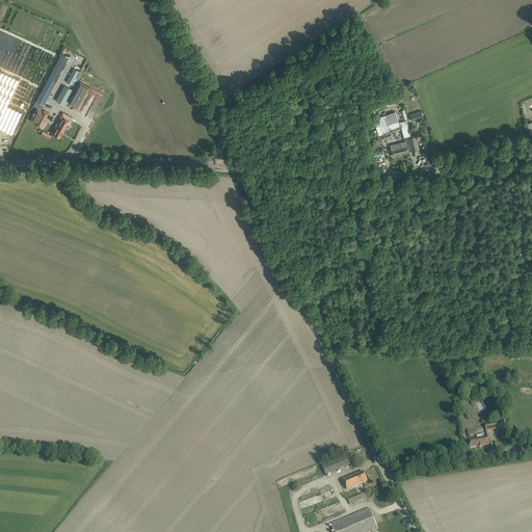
[(61,53),(35,101),(44,106),(70,57),(61,53)]
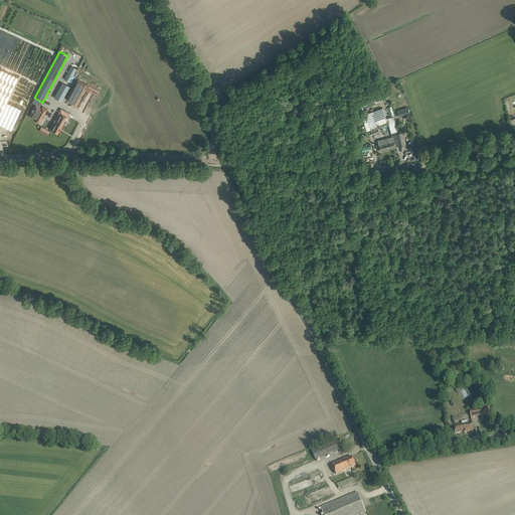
[(71,66),(64,79),(70,82),(71,81),(70,80),(76,69),(71,66)]
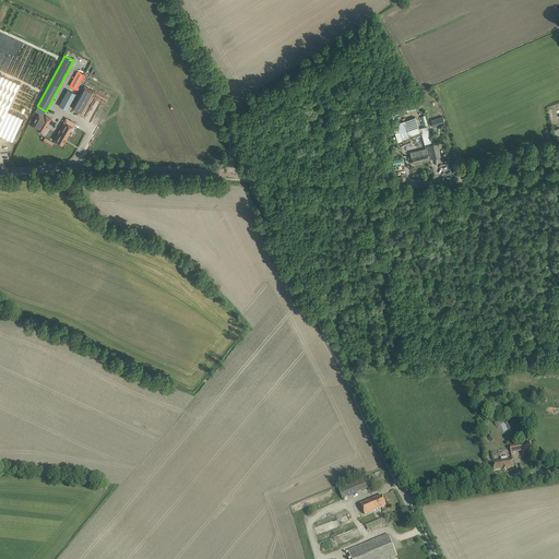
[(0,74),(0,134),(13,141),(23,118),(8,111),(20,84),(0,74)]
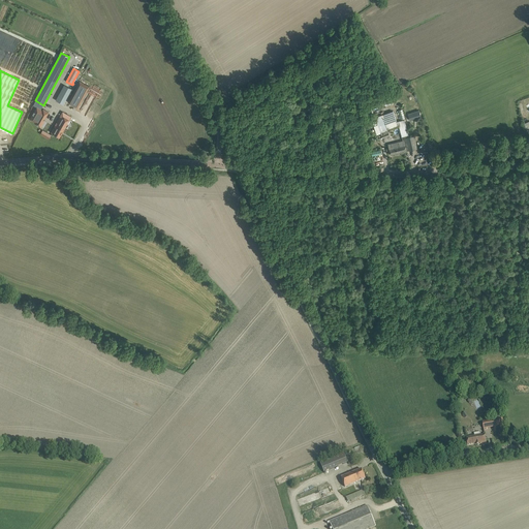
[(78,107),(88,89),(89,87),(80,81),(80,82),(78,84),(68,102),(75,106),(78,107)]
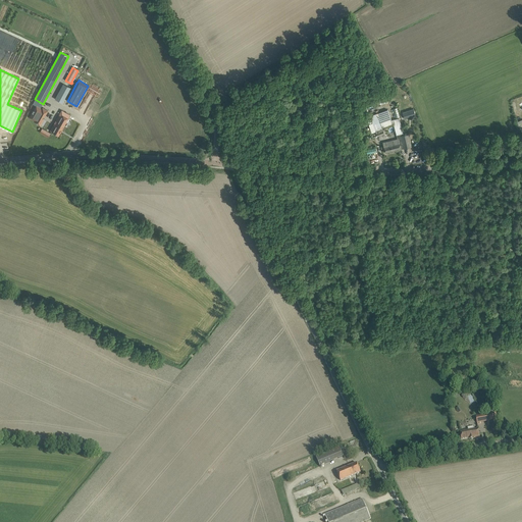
[(63,103),(71,89),(63,84),(55,99),(63,103)]
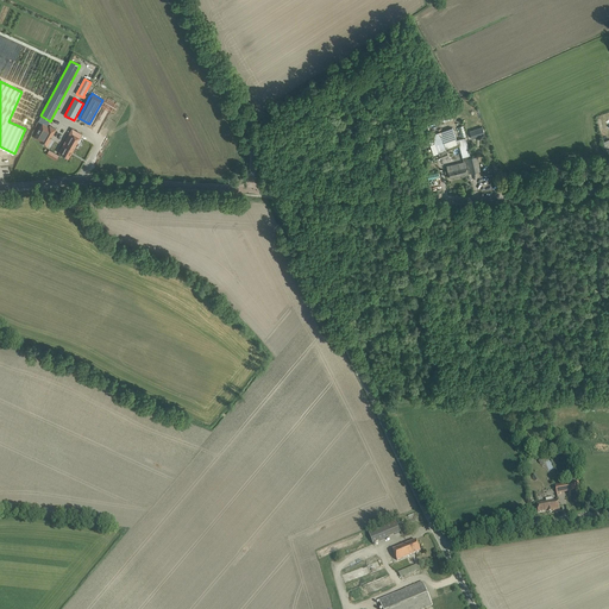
[(452,119),(450,106),(445,106),(446,111),(441,112),(444,121),(452,119)]
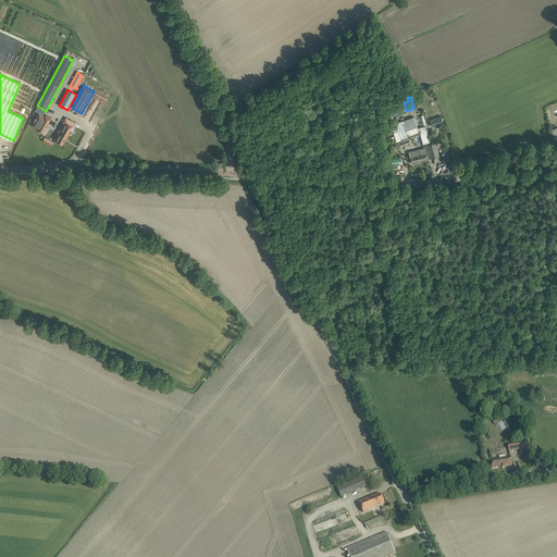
[(39,112),(32,125),(37,128),(37,130),(44,134),(47,126),(51,118),(46,114),(45,116),(39,112)]
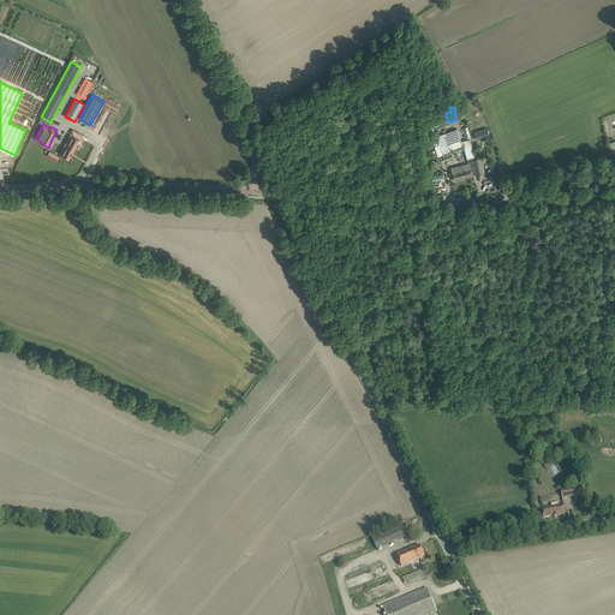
[(464,145),(469,165),(464,165),(464,169),(452,172),(454,180),(476,174),(484,173),(481,159),(473,160),(472,159),(475,157),(471,139),(463,142),(463,139),(461,141),(457,129),(445,133),(440,136),(437,141),(442,154),(464,145)]
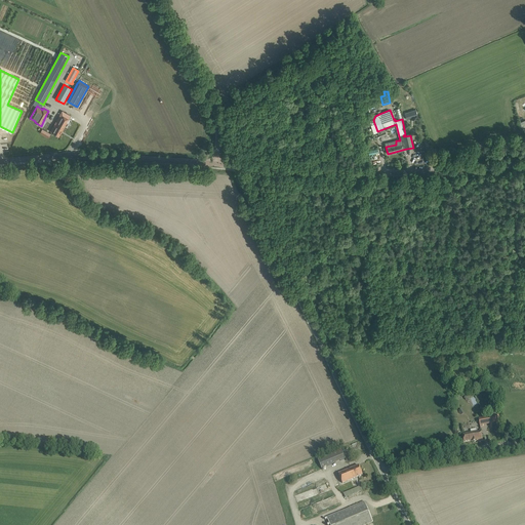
[(407,119),(417,116),(415,110),(405,113),(407,119)]
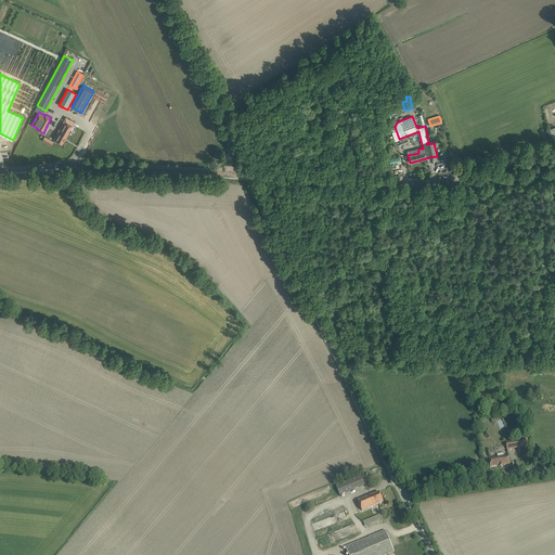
[(59,133),(54,140),(62,144),(75,123),(66,117),(57,132),(59,133)]
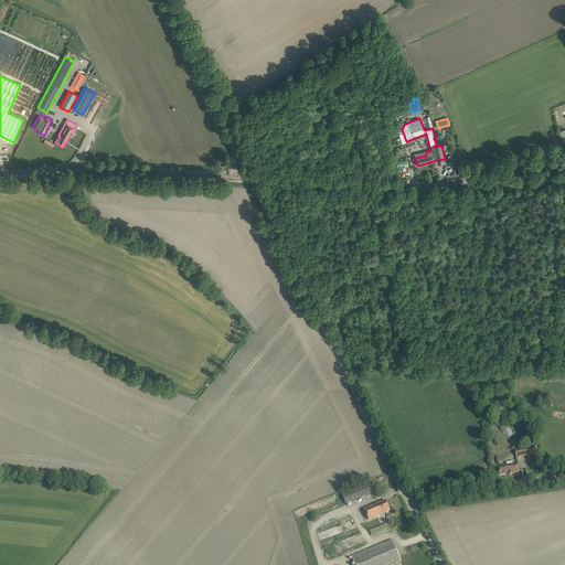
[(45,138),(43,144),(53,148),(55,144),(45,138)]
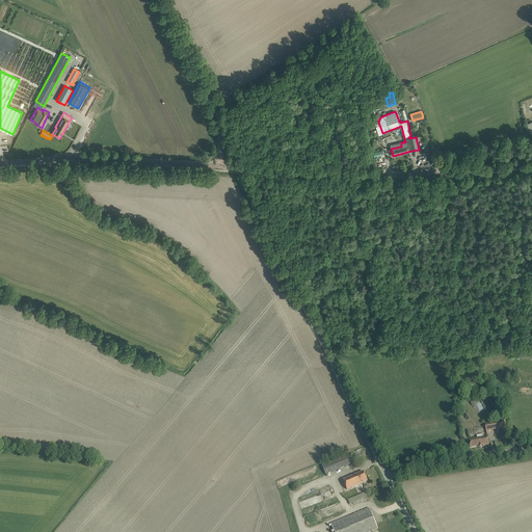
[(502,426),(505,426),(504,421),(484,424),(486,430),(502,427),(502,426)]
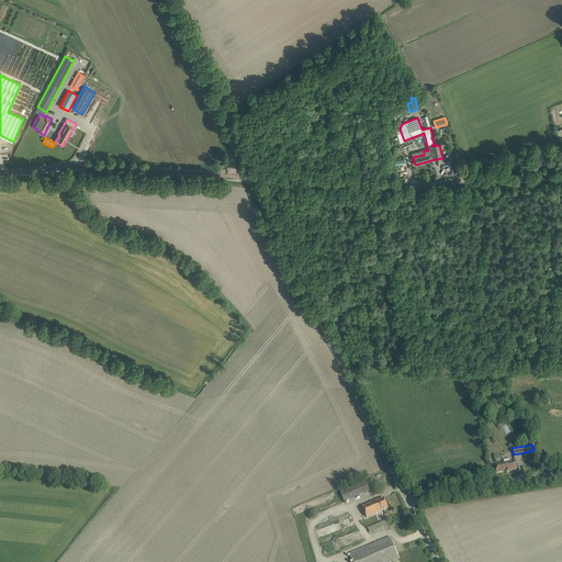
[(503,460),(503,463),(495,464),(496,473),(507,471),(507,472),(516,471),(515,461),(512,461),(510,459),(503,460)]
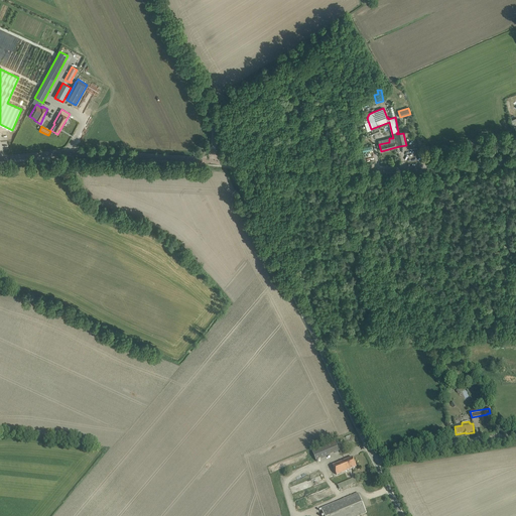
[(312,449),(316,461),(340,452),(337,441),(312,449)]
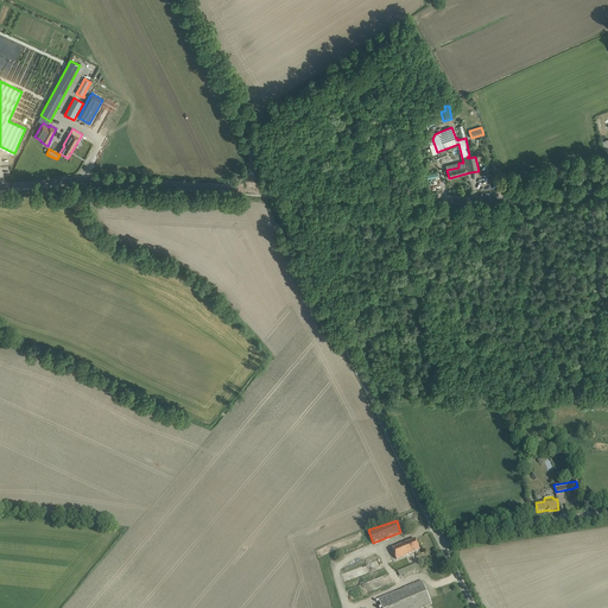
[(419,550),(415,539),(392,549),(397,559),(419,550)]
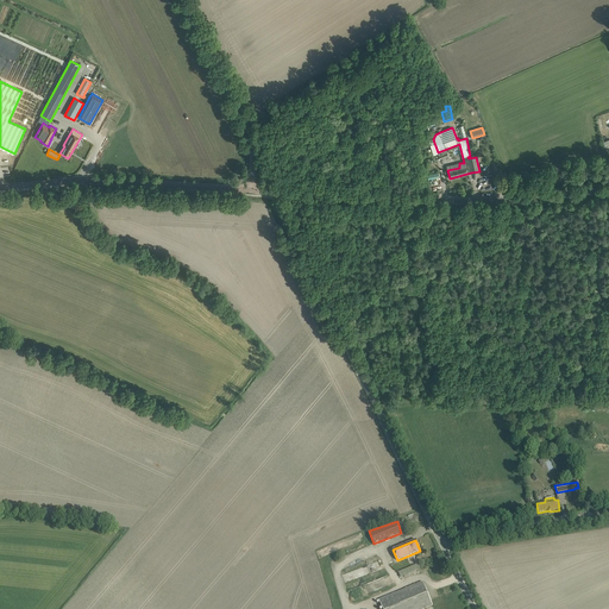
[(415,565),(399,571),(401,578),(421,570),(415,557),(412,558),(415,565)]
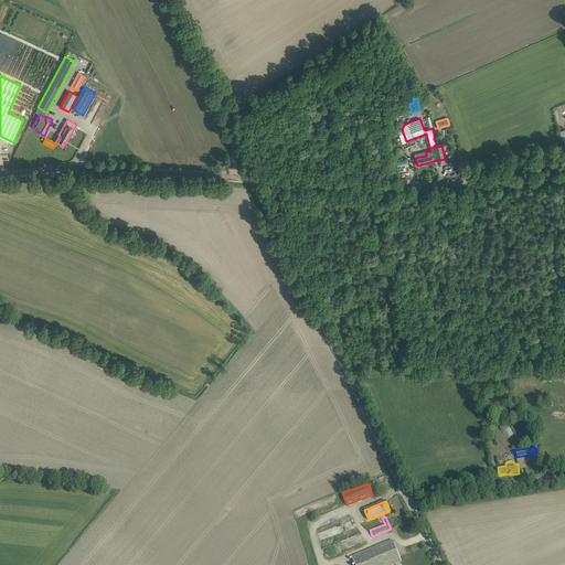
[(352,556),(354,564),(393,564),(402,562),(393,540),(352,556)]
